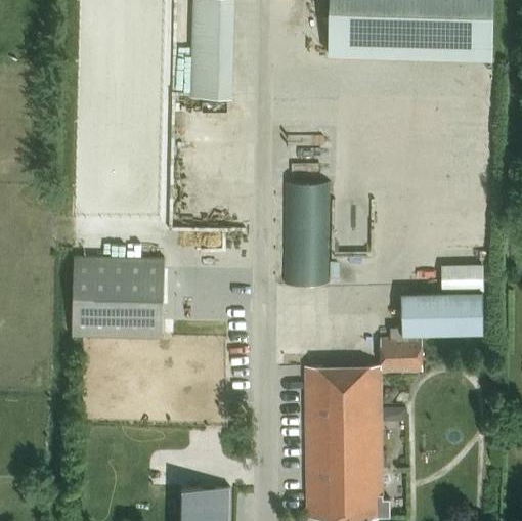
[(238,97),(240,0),(197,0),(196,97),(238,97)]
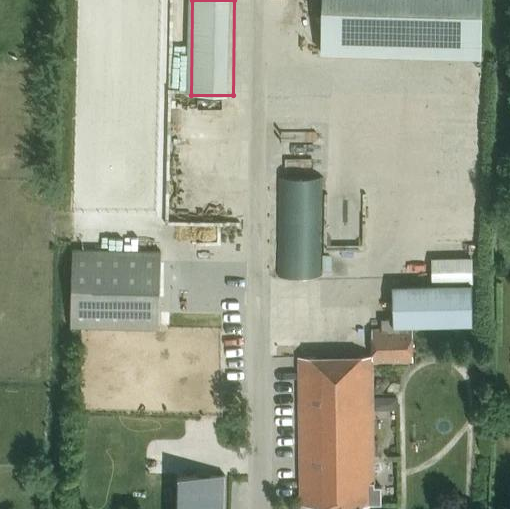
[(331,0),(329,52),(489,58),(491,2),(488,2),(488,0),(331,0)]
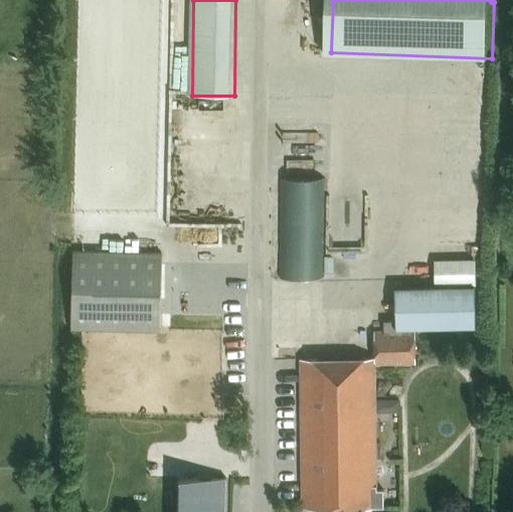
[(323,181),(279,181),(278,281),(322,282),(323,181)]
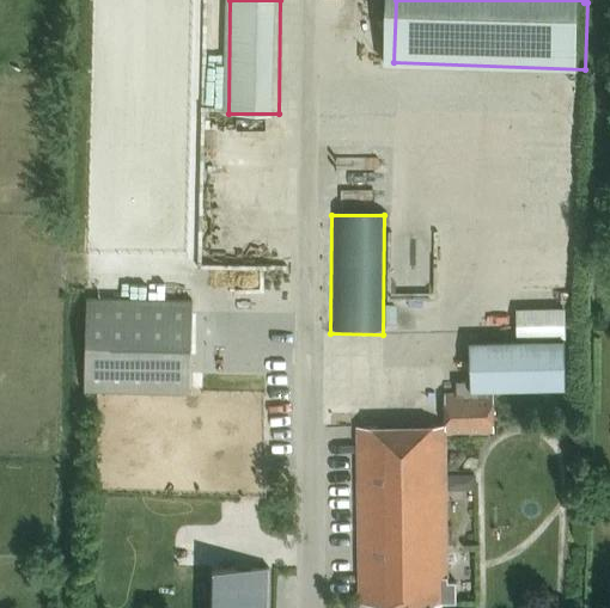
[(85,300),(84,393),(189,395),(191,302),(85,300)]
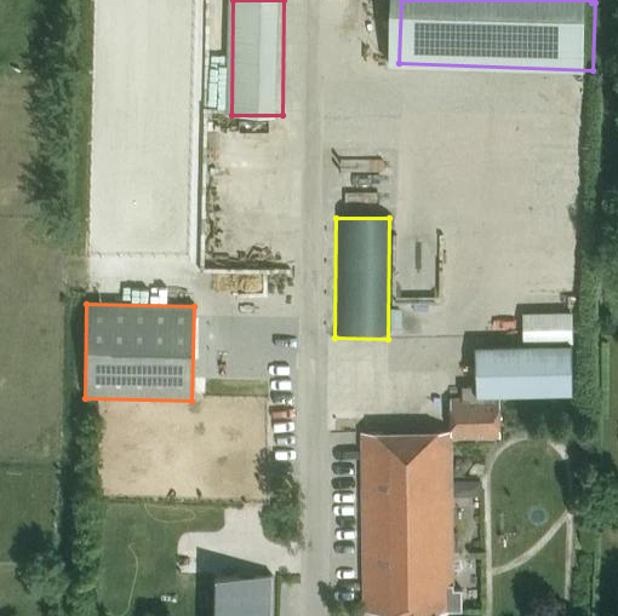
[(448,402),(450,433),(360,435),(362,615),(387,614),(387,615),(435,615),(447,615),(447,588),(452,588),(450,441),(498,441),(498,401),(492,401),(492,398),(571,397),(570,316),(520,316),(521,347),(473,347),(473,390),(459,390),(459,402),(448,402)]
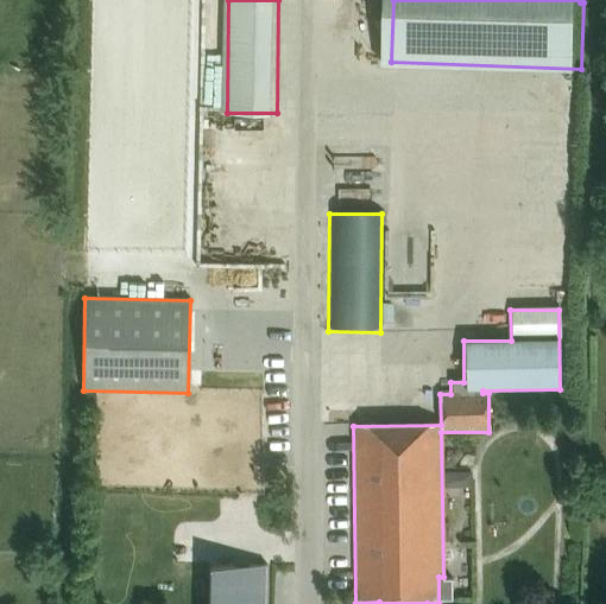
[(264,603),(265,567),(215,566),(214,603),(264,603)]
